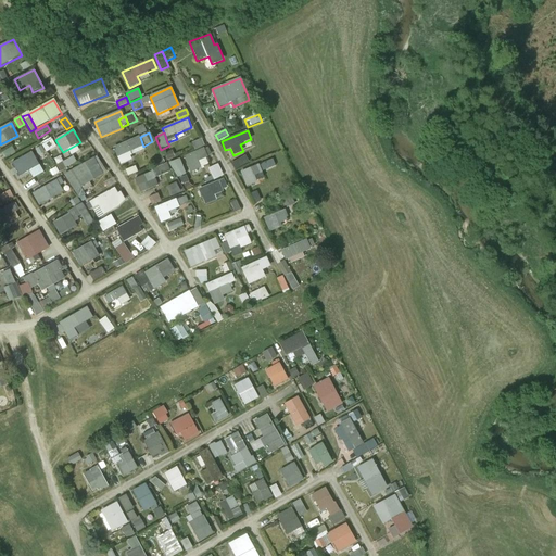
[(140,137),(139,137),(113,148),(121,165),(131,160),(130,156),(133,155),(130,152),(143,147),(140,137)]
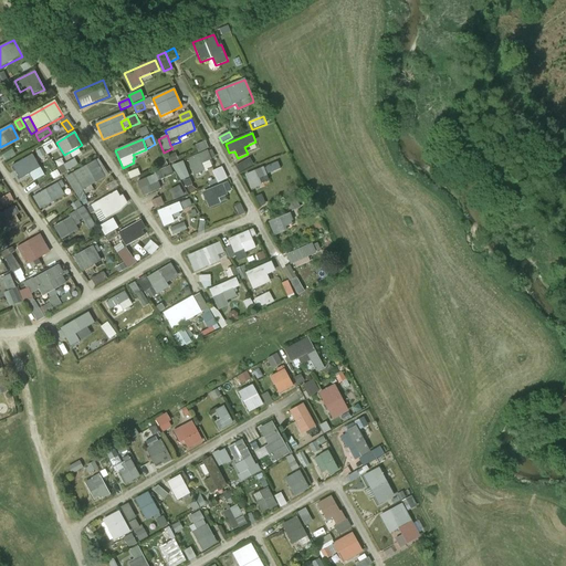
[(208,149),(206,142),(195,146),(198,153),(208,149)]
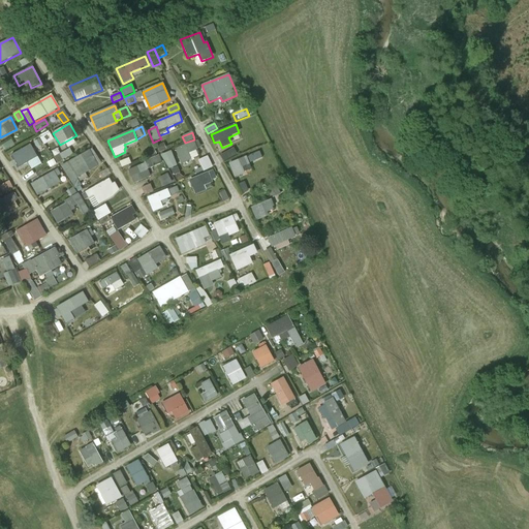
[(54,139),(50,133),(40,138),(43,146),(54,139)]
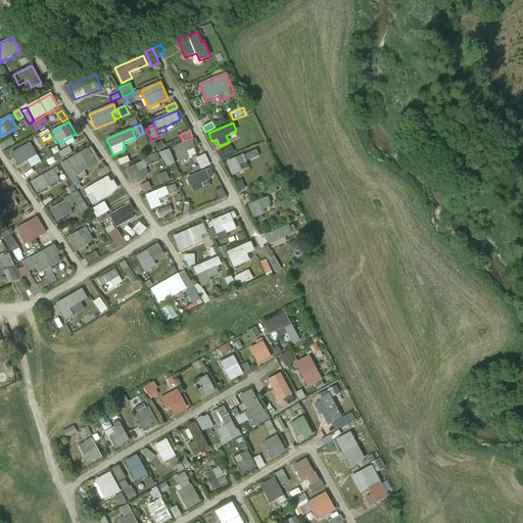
[(14,143),(11,138),(1,144),(4,149),(14,143)]
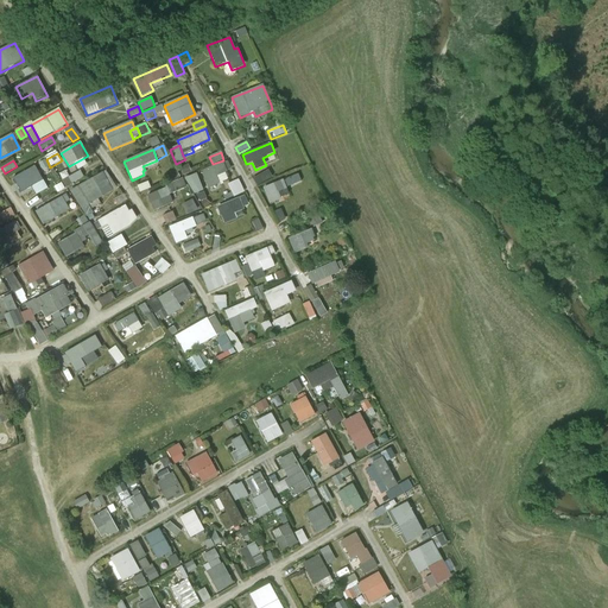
[(227,172),(223,163),(201,171),(208,189),(220,184),(217,177),(227,172)]
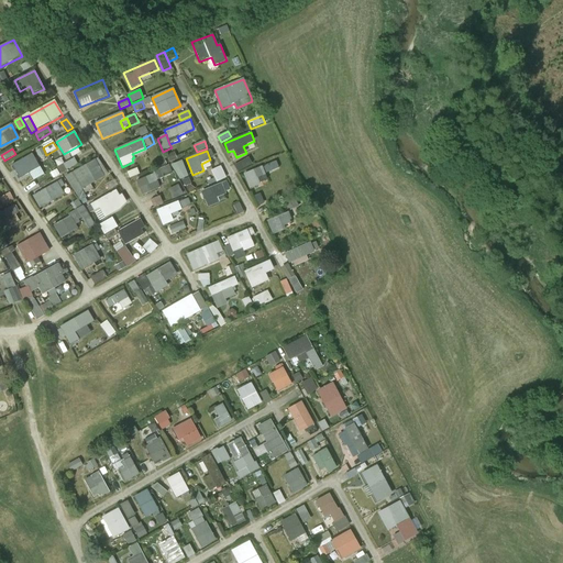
[(34,162),(31,156),(12,166),(19,179),(30,174),(25,166),(34,162)]
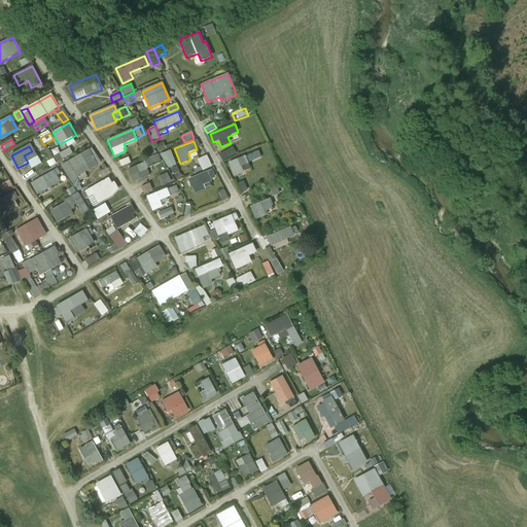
[(236,154),(233,147),(219,155),(223,162),(236,154)]
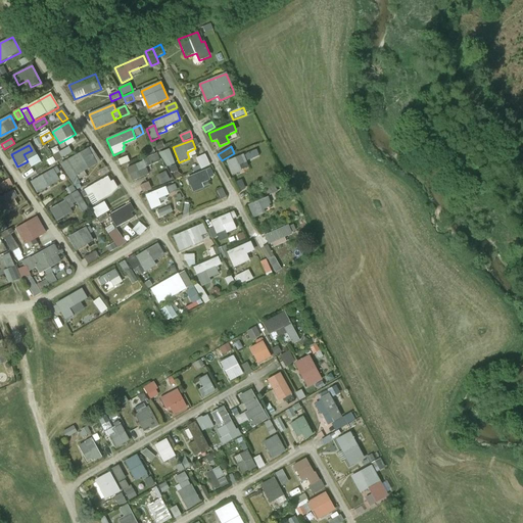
[(54,156),(57,161),(72,152),(68,147),(54,156)]
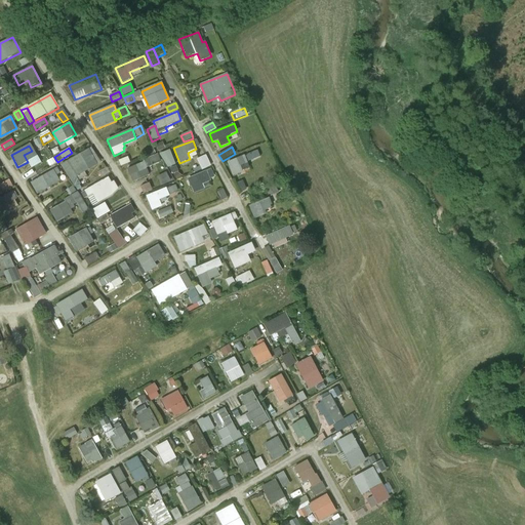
[(99,162),(91,148),(89,150),(88,149),(62,165),(75,188),(81,185),(77,177),(97,164),(97,163),(99,162)]
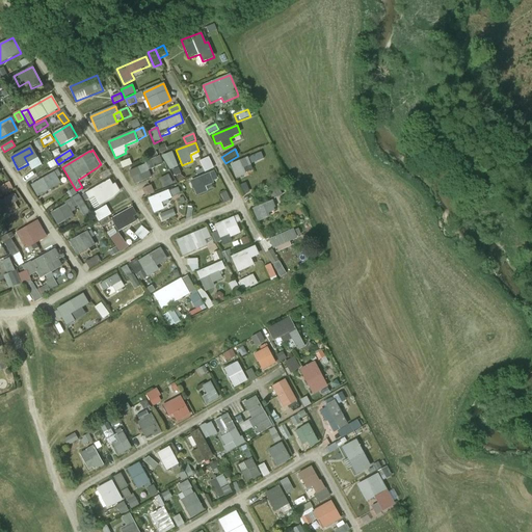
[(178,167),(171,153),(161,157),(167,171),(178,167)]
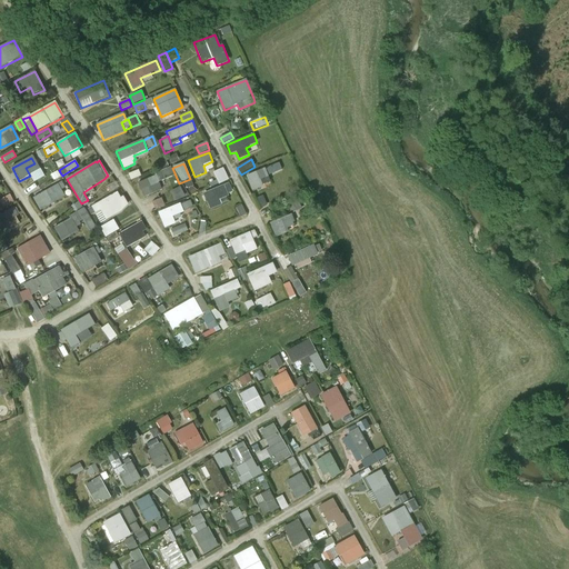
[(278,163),(265,169),(267,175),(281,170),(278,163)]
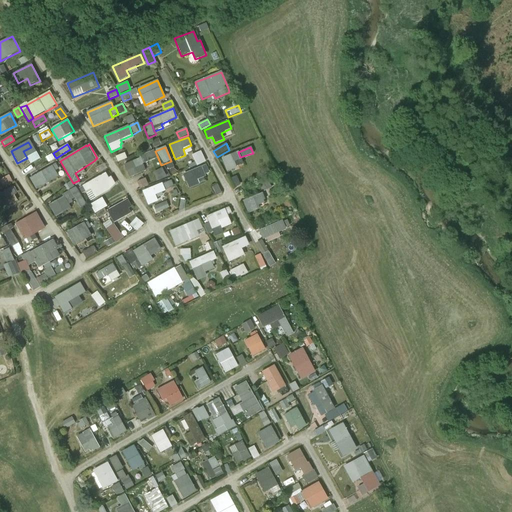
[(129,177),(145,171),(143,164),(157,158),(154,150),(145,154),(145,155),(140,157),(140,159),(124,165),(129,177)]
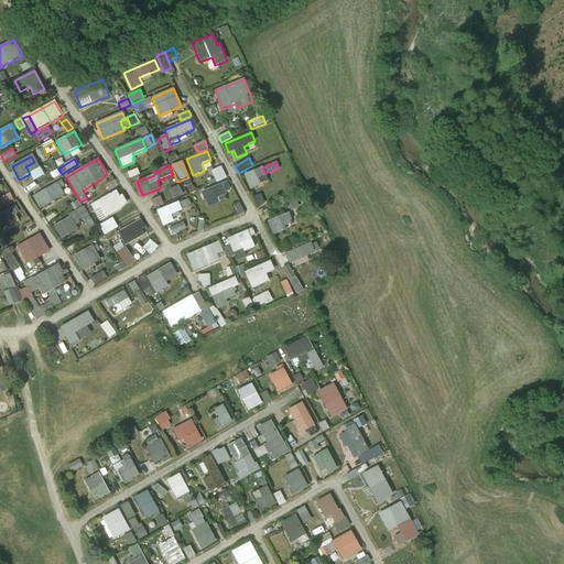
[(226,179),(221,166),(212,172),(217,183),(226,179)]
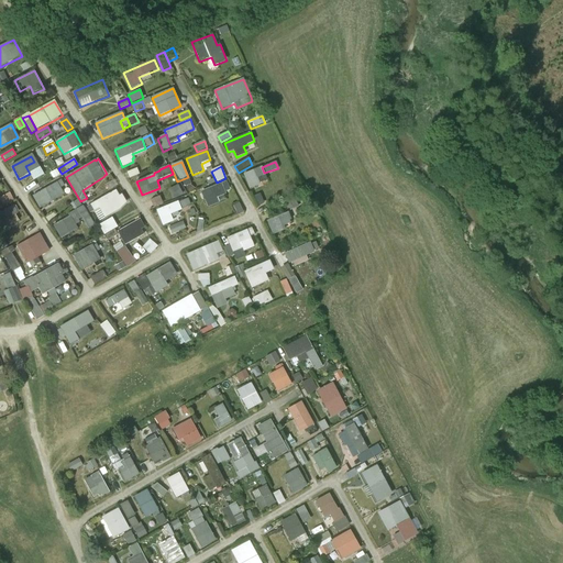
[(264,173),(262,167),(244,174),(250,189),(260,185),(257,178),(265,175),(264,173)]
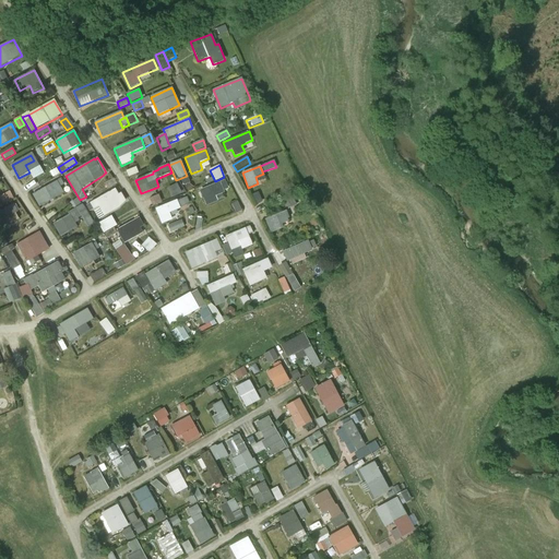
[(139,174),(137,167),(127,171),(129,177),(139,174)]
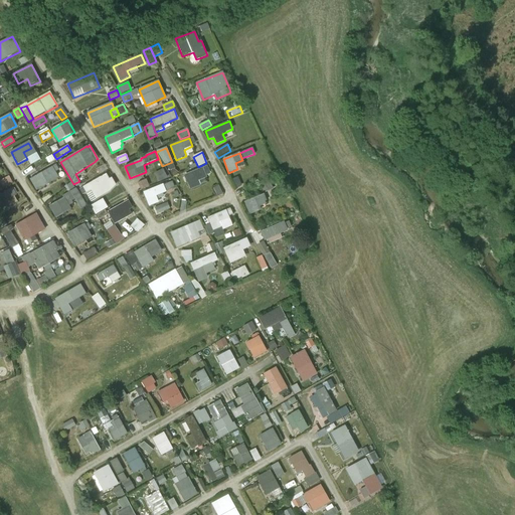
[(207,166),(184,176),(190,190),(201,185),(199,181),(207,178),(206,176),(210,174),(207,166)]
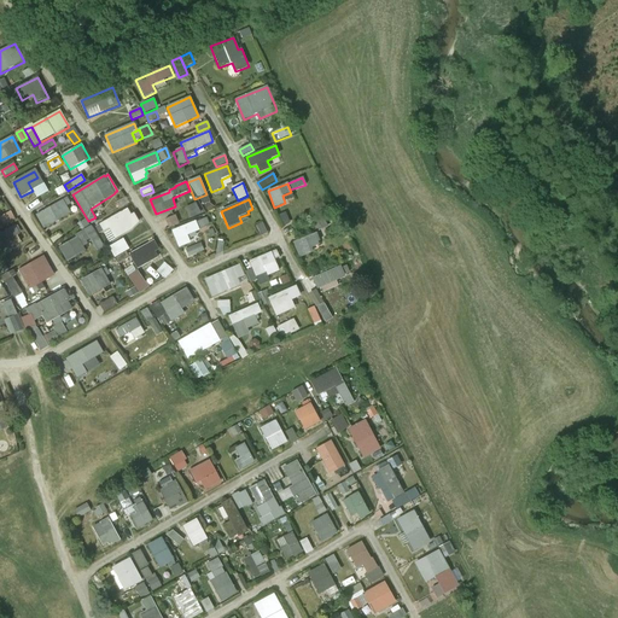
[(70,214),(63,200),(36,215),(44,229),(70,214)]
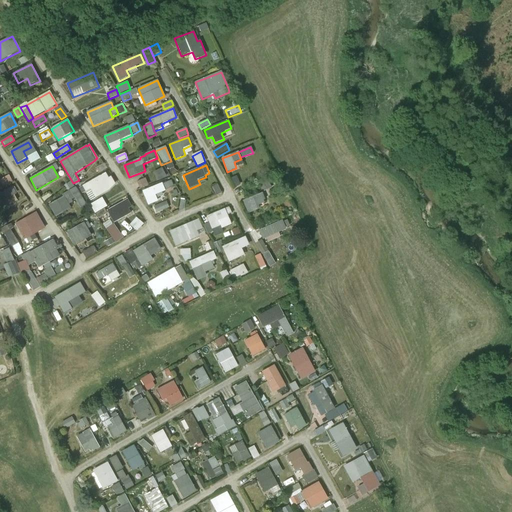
[(166,177),(162,169),(154,173),(158,181),(166,177)]
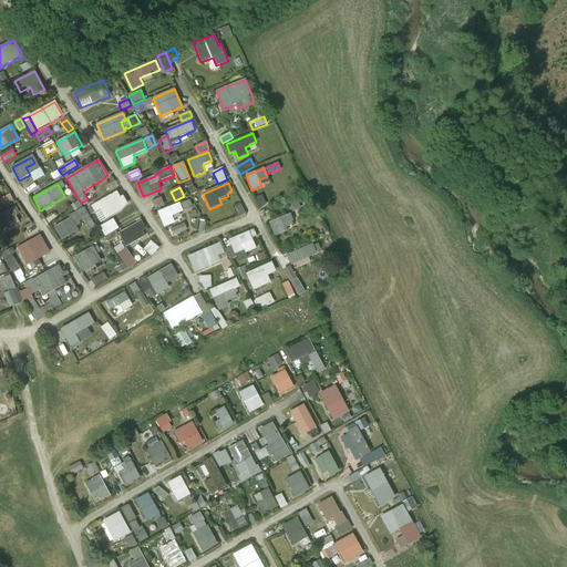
[(120,197),(116,192),(86,209),(91,215),(100,209),(105,219),(121,210),(127,204),(123,196),(120,197)]
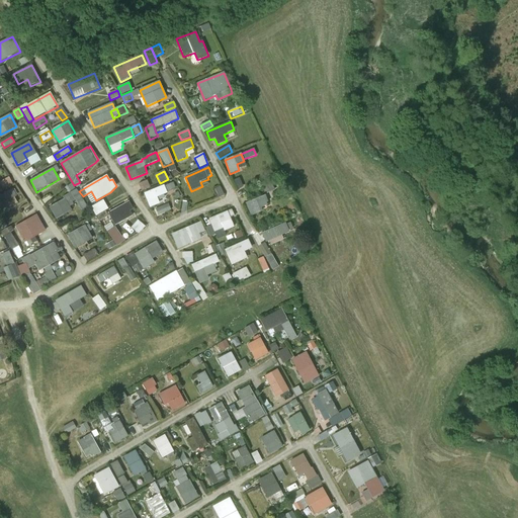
[(12,184),(9,177),(0,181),(0,183),(3,189),(12,184)]
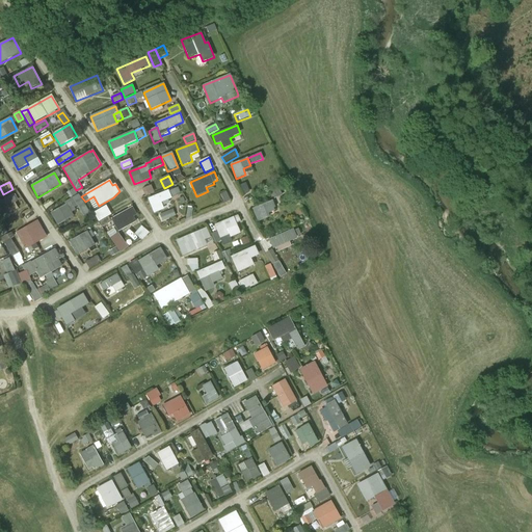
[(154,192),(151,186),(138,191),(141,197),(154,192)]
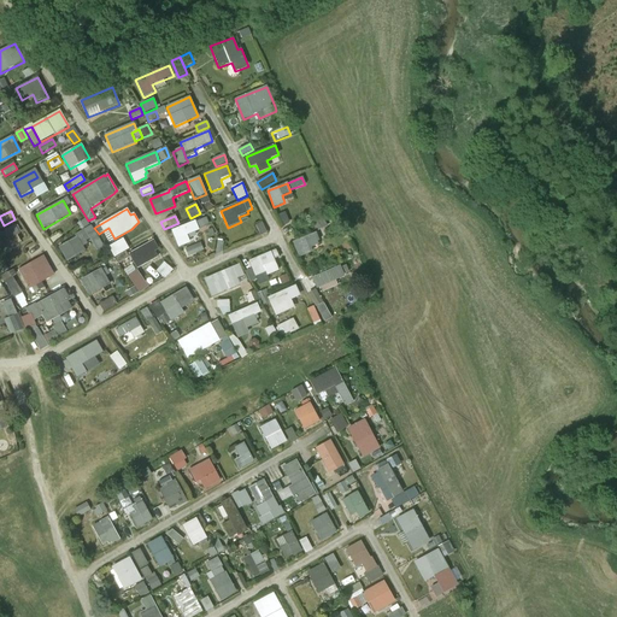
[(195,223),(198,229),(209,225),(206,218),(195,223)]
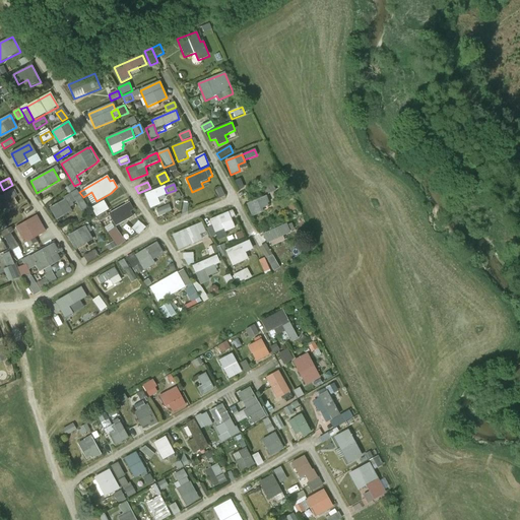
[(276,192),(272,184),(263,188),(266,196),(276,192)]
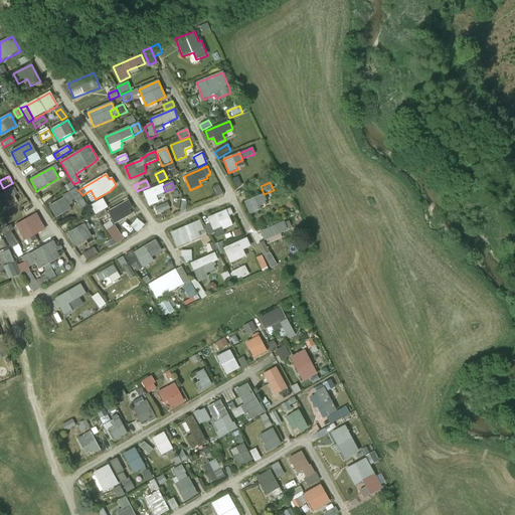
[(163,185),(143,193),(149,206),(158,203),(156,196),(166,192),(165,191),(163,186),(163,185)]
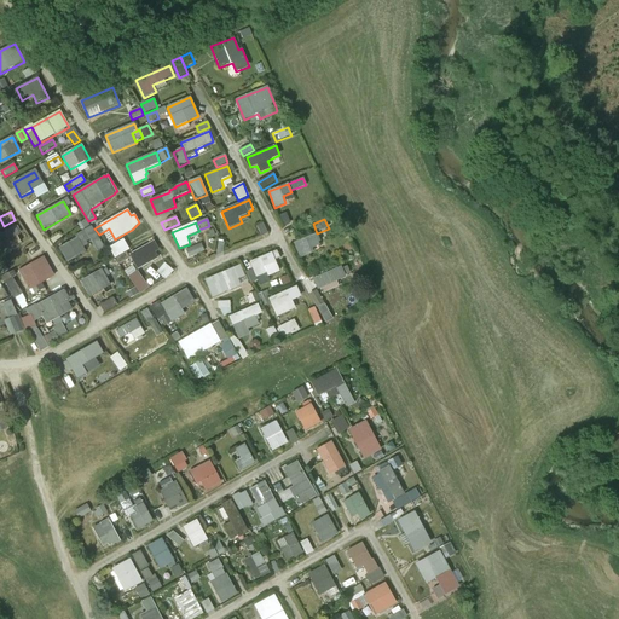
[(267,233),(262,224),(256,227),(261,237),(267,233)]
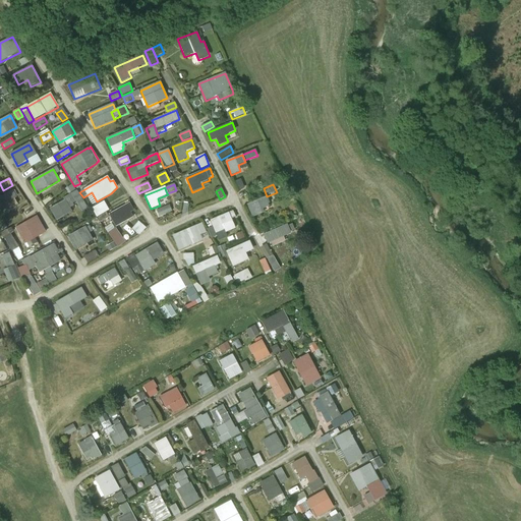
[(16,197),(12,190),(0,196),(0,207),(7,203),(16,197)]
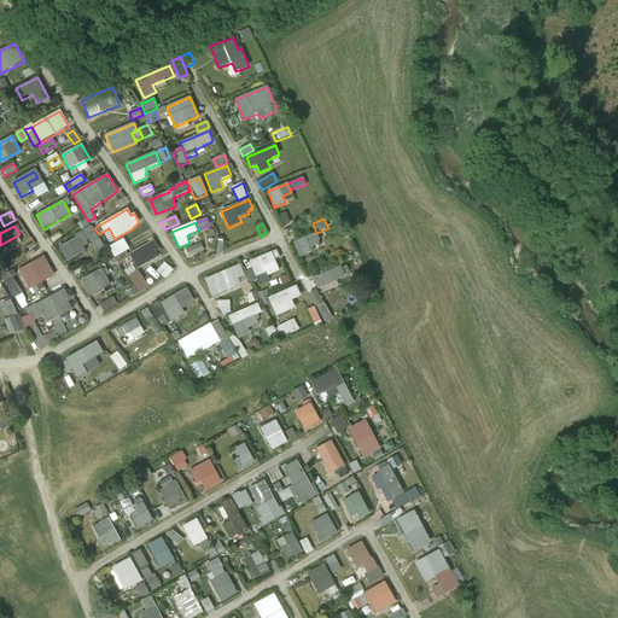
[(76,238),(59,248),(66,262),(86,251),(83,246),(88,244),(87,242),(91,239),(97,251),(104,248),(92,227),(75,235),(76,238)]
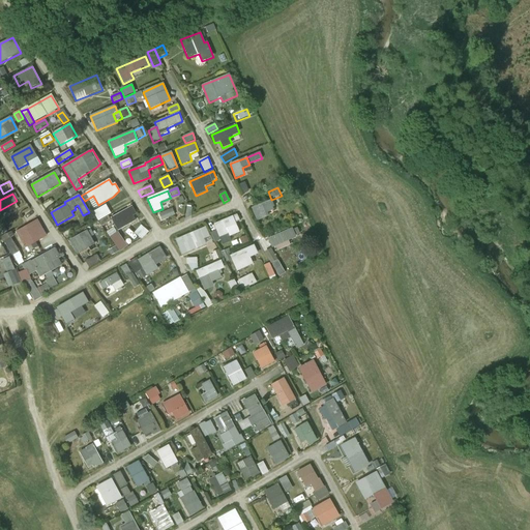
[(271,200),(252,208),(257,222),(268,216),(267,213),(273,210),(272,208),(274,207),(271,200)]
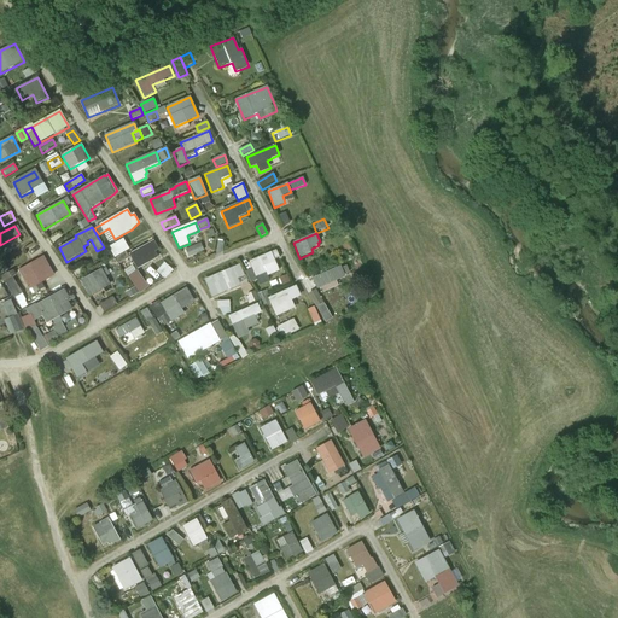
[(129,250),(123,239),(109,248),(115,257),(129,250)]
